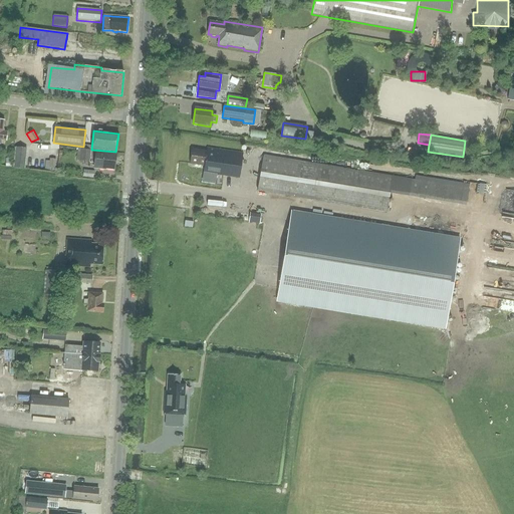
[(27,149),(16,148),(14,164),(25,166),(27,149)]
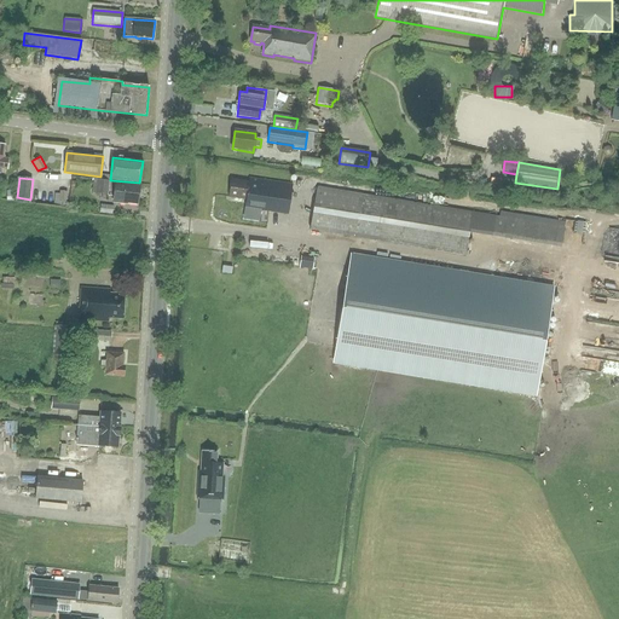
[(97,194),(108,195),(109,180),(98,179),(97,194)]
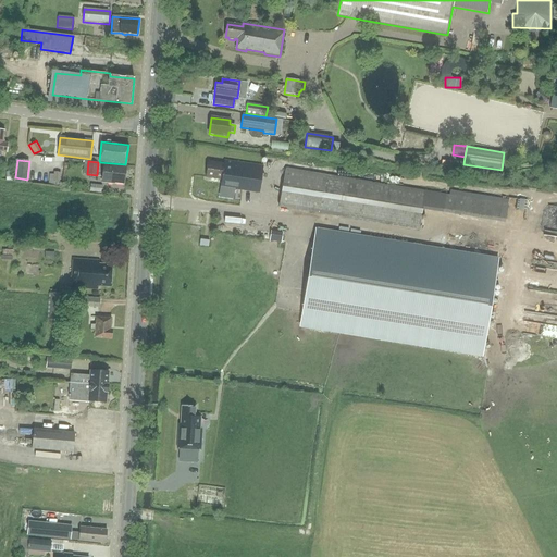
[(259,195),(263,168),(224,162),(224,164),(208,162),(206,177),(222,181),(221,189),(259,195)]
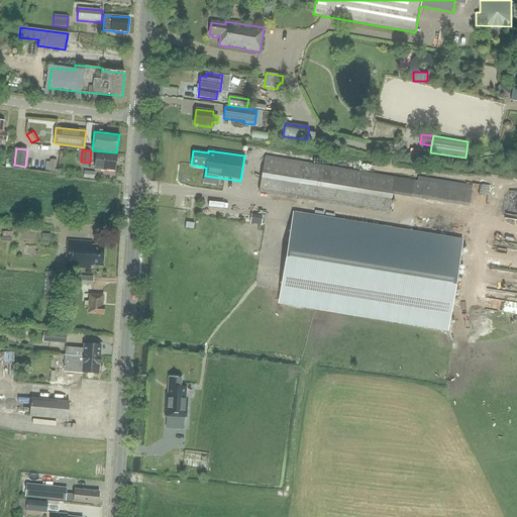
[(114,171),(116,157),(107,154),(108,154),(97,152),(95,170),(107,171),(107,170),(114,171)]
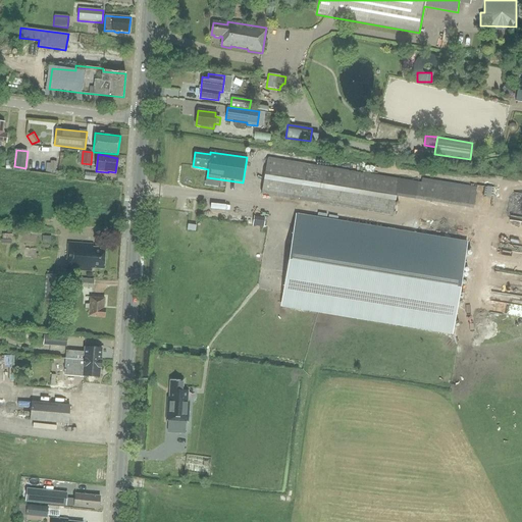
[(393,216),(399,179),(268,157),(262,195),(393,216)]
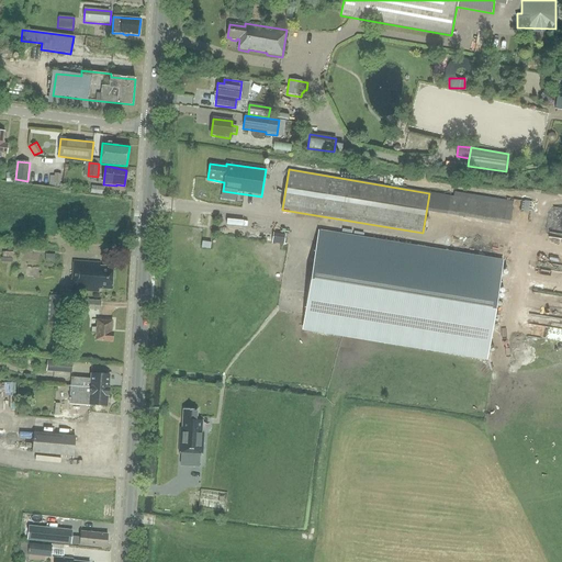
[(509,225),(513,206),(450,197),(447,215),(509,225)]
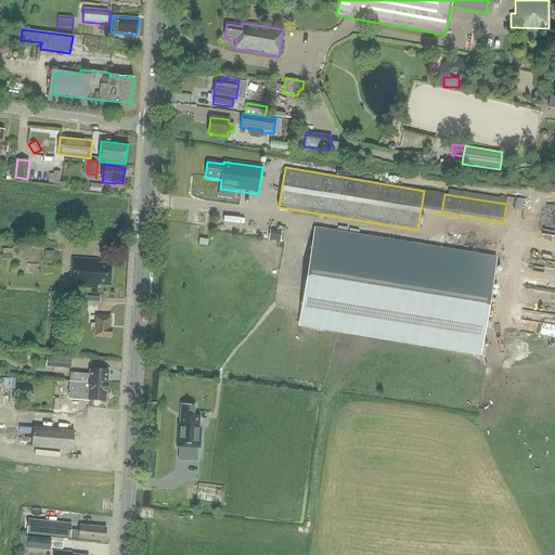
[(480,356),(497,257),(314,228),(298,325),(480,356)]
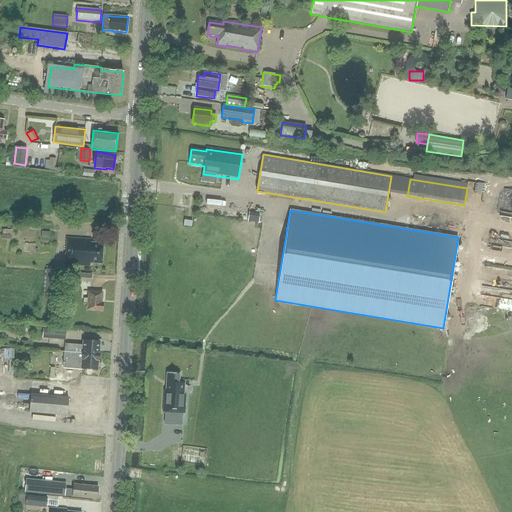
[(101,264),(102,244),(100,244),(100,232),(94,232),(94,239),(91,239),(91,240),(67,239),(66,264),(89,265),(89,263),(101,264)]
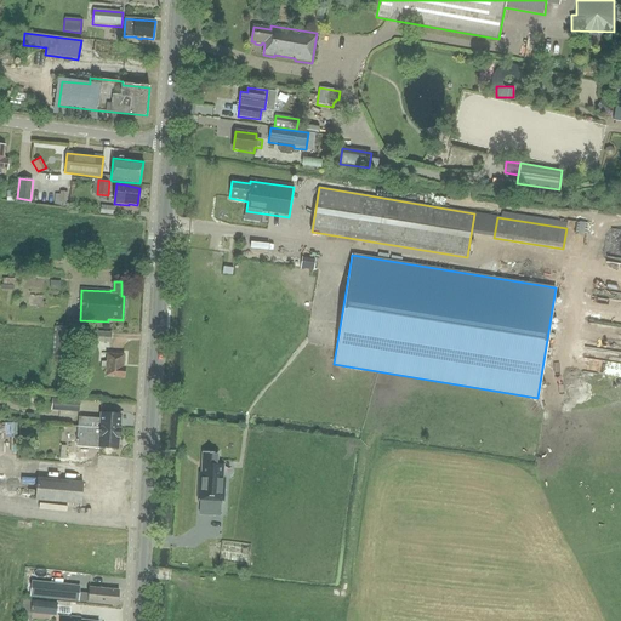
[(110,343),(110,332),(95,331),(93,342),(110,343)]
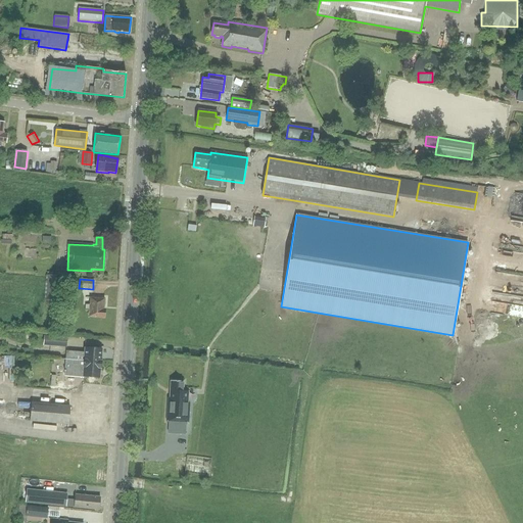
[(86,305),(85,311),(89,312),(89,318),(103,319),(104,311),(103,311),(104,299),(90,299),(90,305),(86,305)]
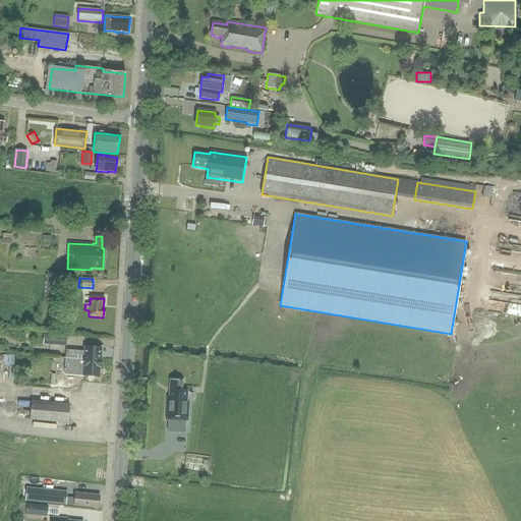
[(50,345),(67,346),(67,334),(55,334),(55,335),(50,335),(50,345)]
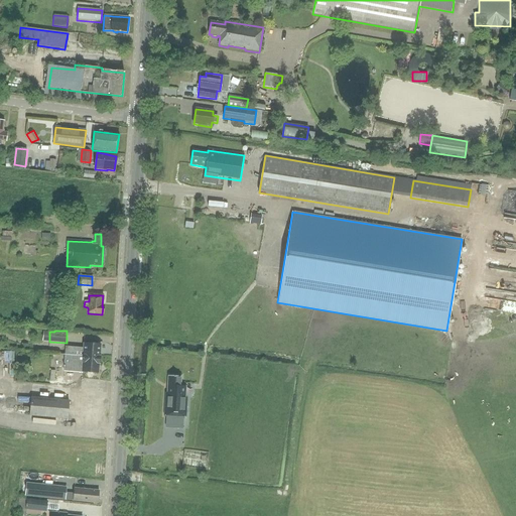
[(65,347),(65,355),(73,356),(73,355),(82,355),(82,356),(99,357),(100,345),(83,344),(83,349),(65,347)]
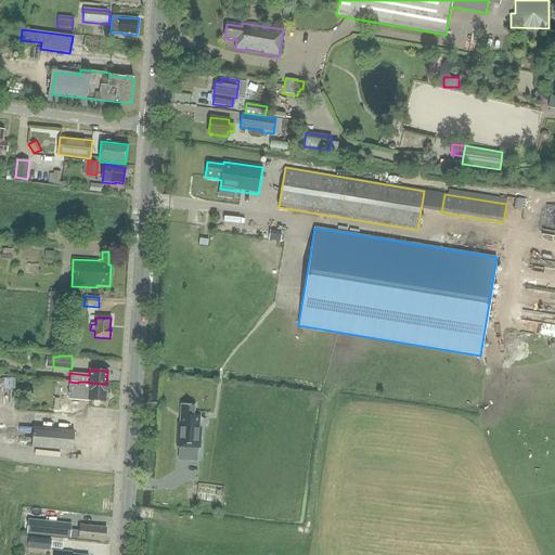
[(10,391),(10,379),(1,378),(0,390),(10,391)]
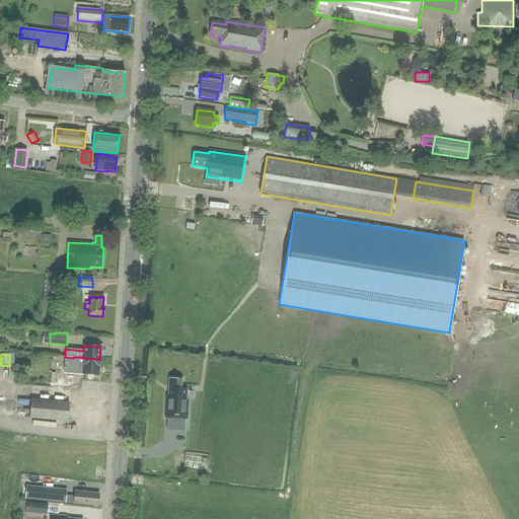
[(100,359),(99,359),(82,358),(82,357),(73,357),(73,358),(65,357),(64,374),(82,375),(82,374),(98,375),(99,365),(100,366),(100,359)]
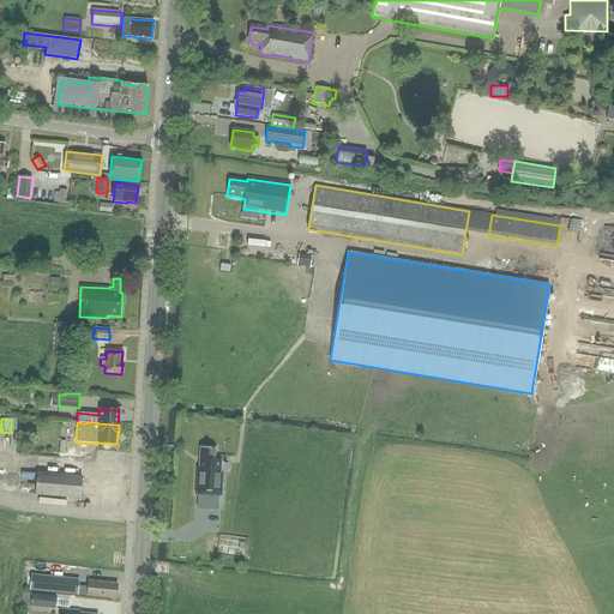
[(1,452),(10,453),(11,437),(4,437),(4,444),(1,444),(1,452)]
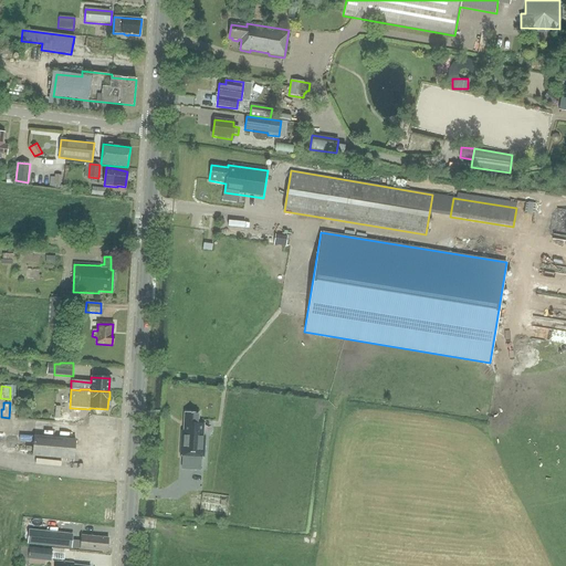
[(180,457),(203,458),(206,437),(203,437),(203,425),(198,423),(199,412),(185,412),(184,431),(181,431),(180,457)]
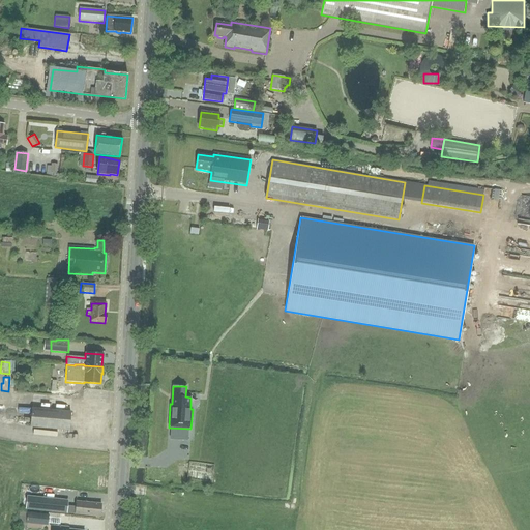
[(67,447),(71,412),(5,406),(3,423),(31,427),(29,443),(67,447)]
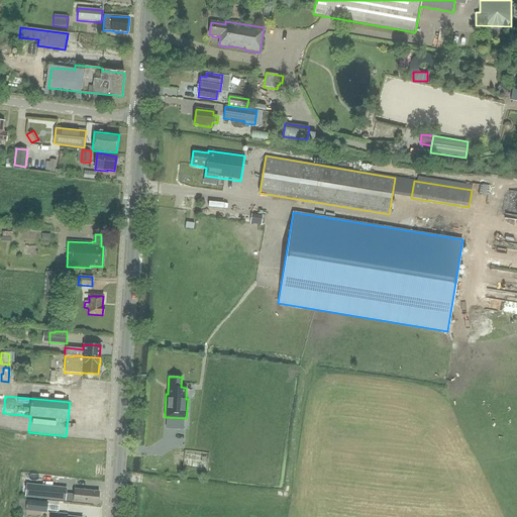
[(209,469),(210,451),(185,449),(184,467),(209,469)]
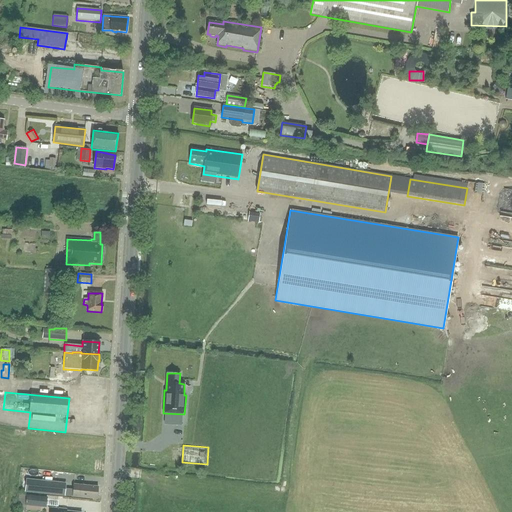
[(66,486),(25,482),(24,492),(97,499),(98,487),(74,484),(73,490),(65,489),(66,486)]
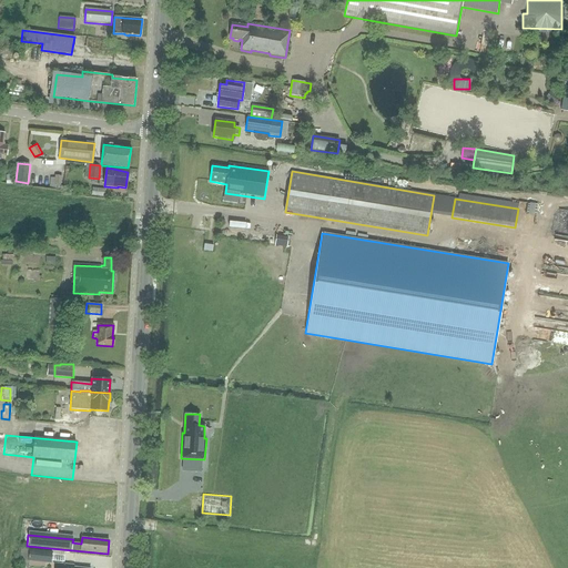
[(19,564),(29,565),(29,561),(51,564),(52,551),(29,548),(29,550),(21,549),(19,564)]
